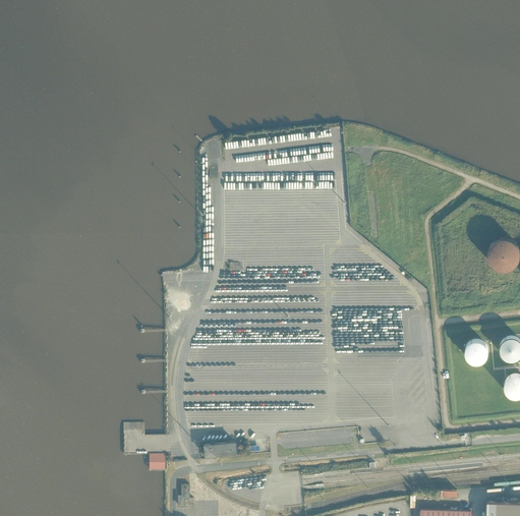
[(514,245),(509,242),(504,241),(498,242),(494,245),(489,249),(487,254),(487,260),(489,265),(493,269),(497,272),(502,274),(507,273),(512,271),(516,268),(518,264),(519,259),(519,253),(517,249),(514,245)]
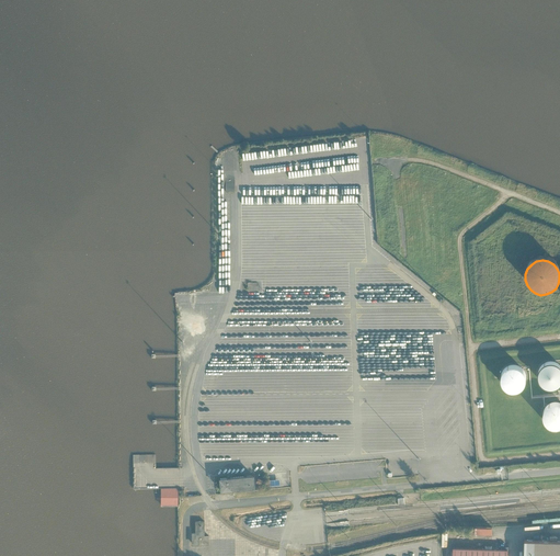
[(255,286),(247,287),(248,296),(256,295),(255,286)]
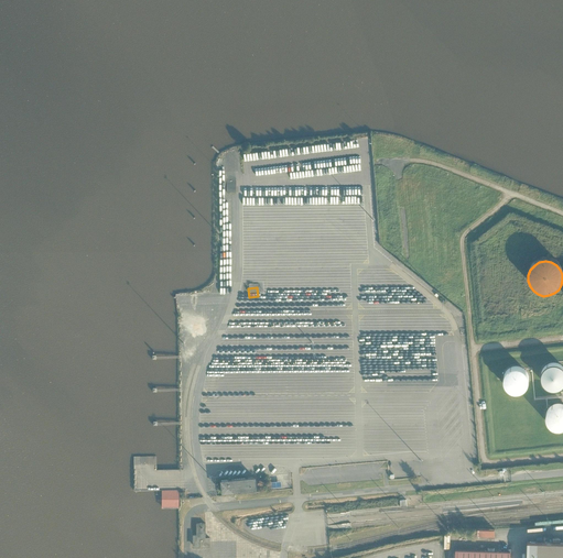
[(553,368),(549,369),(545,371),(542,373),(541,378),(541,382),(542,386),(544,390),(548,392),(552,393),(556,393),(560,392),(562,389),(562,371),(562,370),(558,368),(553,368)]
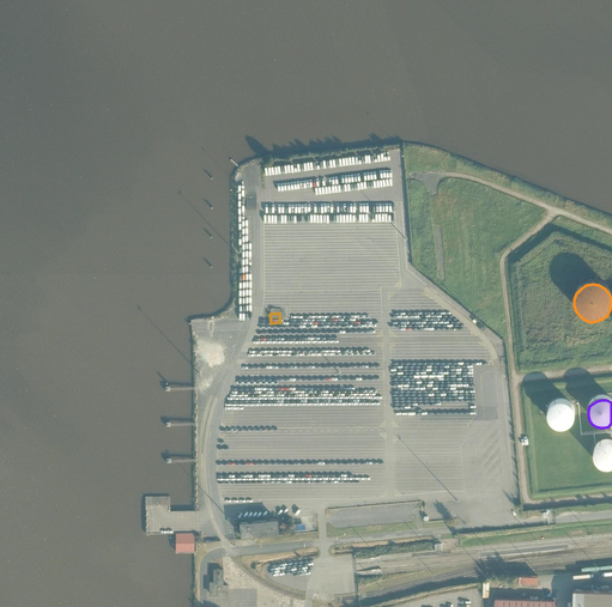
[(559,405),(555,406),(551,408),(549,412),(547,416),(547,420),(549,424),(551,428),(555,430),(559,431),(564,431),(568,430),(571,426),(574,423),(575,418),(574,413),(571,410),(568,406),(564,405),(559,405)]
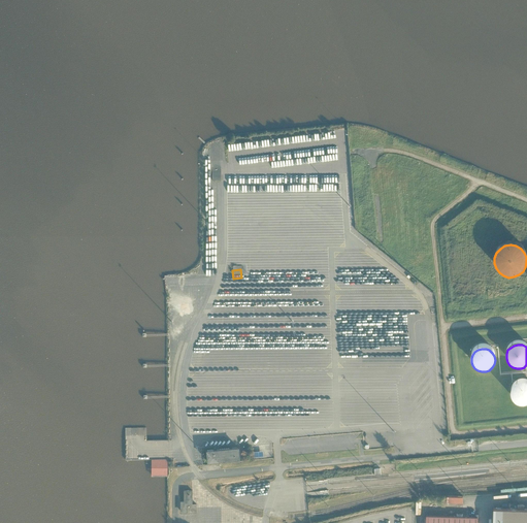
[(523,383),(519,384),(516,385),(513,388),(512,391),(511,395),(512,398),(513,401),(516,404),(519,405),(523,406),(526,405),(526,404),(526,384),(523,383)]
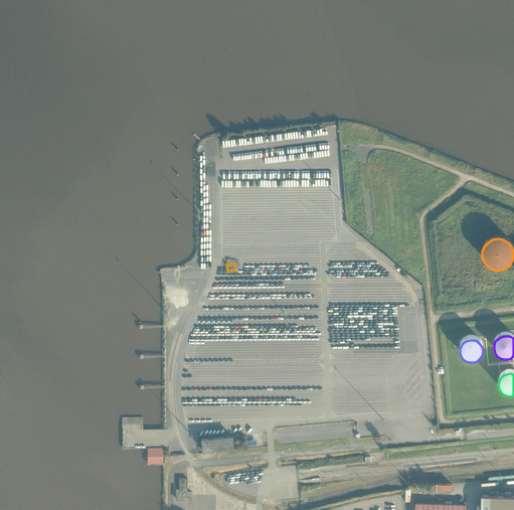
[(231,441),(200,443),(200,455),(232,452),(231,441)]
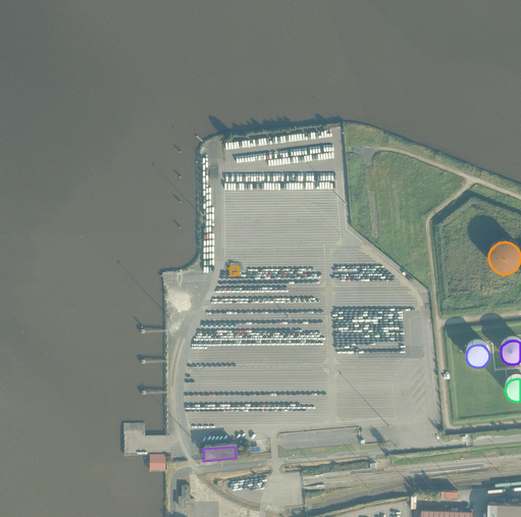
[(163,457),(148,457),(148,474),(164,474),(163,457)]
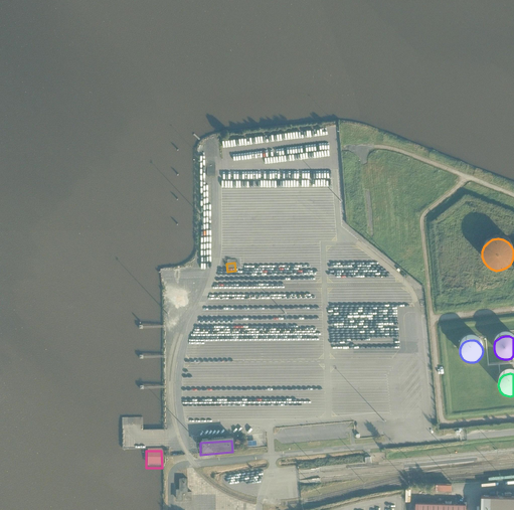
[(186,496),(186,483),(178,483),(178,493),(174,493),(175,505),(190,504),(190,496),(186,496)]
